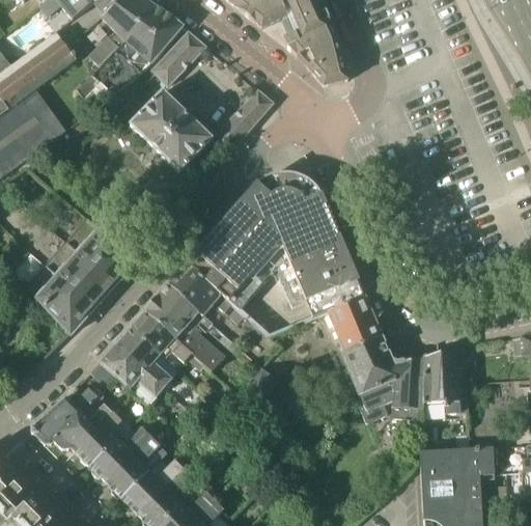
[(44,0),(38,4),(47,16),(61,4),(73,18),(93,2),(94,2),(93,1),(94,0),(44,0)]
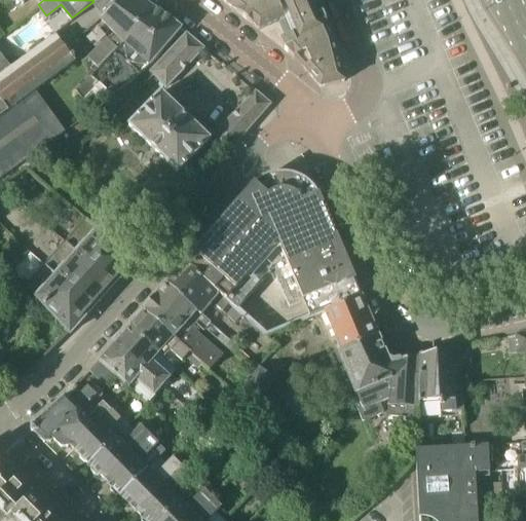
[(154,6),(145,0),(116,0),(102,12),(101,13),(106,21),(115,30),(109,36),(106,34),(87,52),(99,64),(118,44),(123,39),(154,6)]
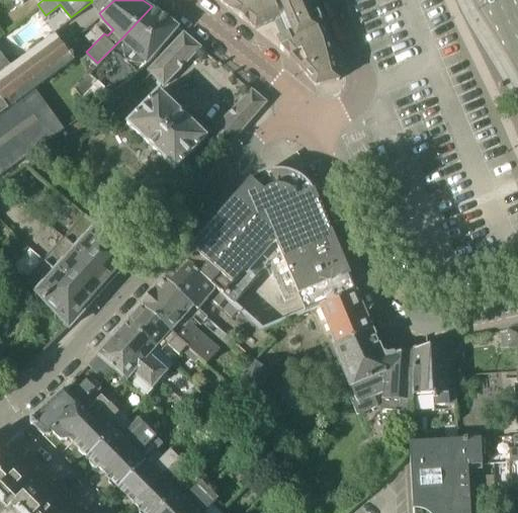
[(92,0),(91,1),(92,2),(91,2),(100,12),(114,0),(92,0)]
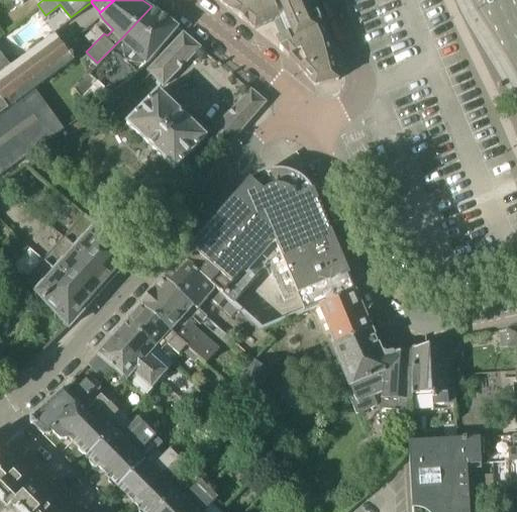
[(326,27),(325,27),(312,0),(222,0),(254,25),(255,25),(278,15),(288,34),(277,39),(279,44),(290,53),(292,50),(296,47),(305,57),(298,63),(315,83),(339,76),(326,27)]
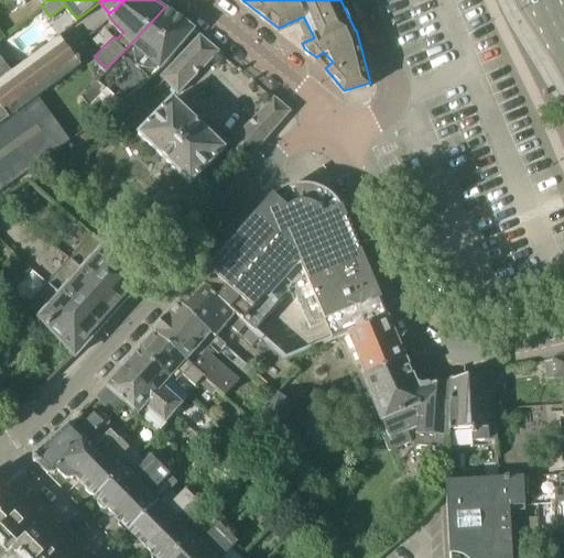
[(106,68),(97,77),(97,78),(102,83),(99,86),(101,89),(89,102),(100,115),(111,105),(138,86),(144,80),(153,73),(161,65),(194,28),(165,7),(132,42),(127,47),(106,68)]
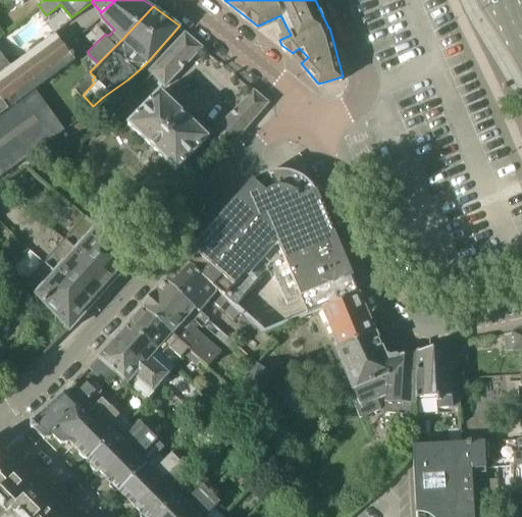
[(64,126),(34,86),(45,78),(73,56),(71,53),(73,51),(71,48),(69,50),(54,30),(9,63),(0,50),(0,172),(34,148),(64,126)]
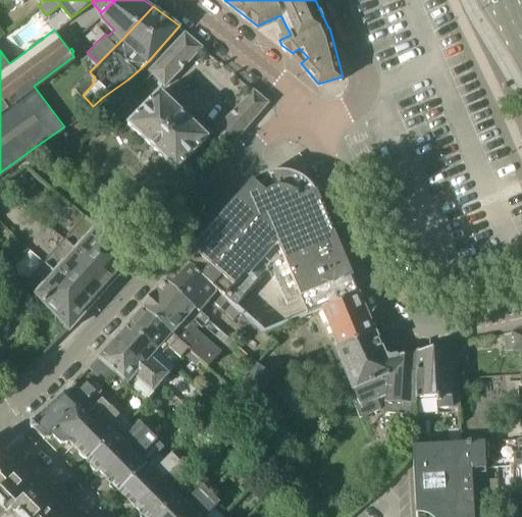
[(165,83),(202,45),(186,30),(149,67),(165,83)]
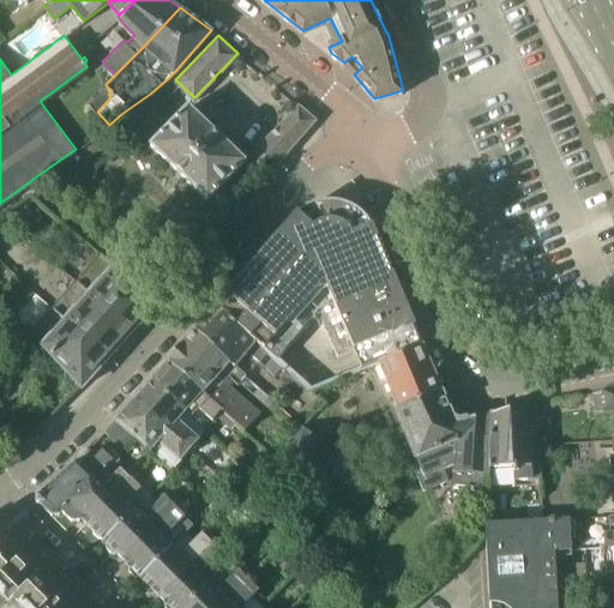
[(88,101),(97,112),(110,97),(108,94),(112,90),(106,85),(106,84),(104,84),(88,101)]
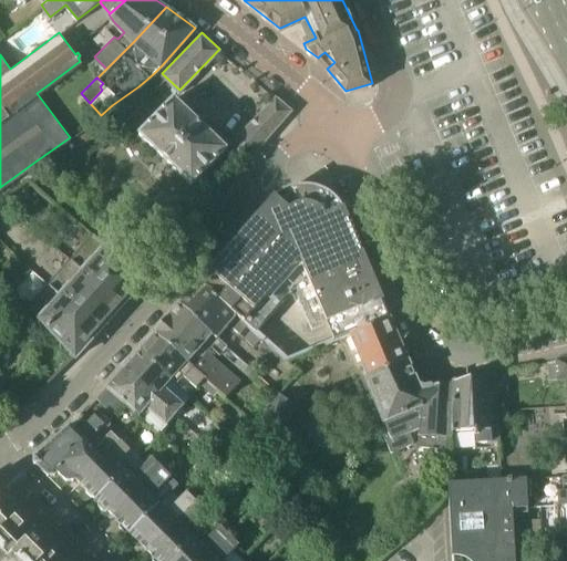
[(226,146),(174,95),(138,132),(144,137),(192,182),(226,146)]
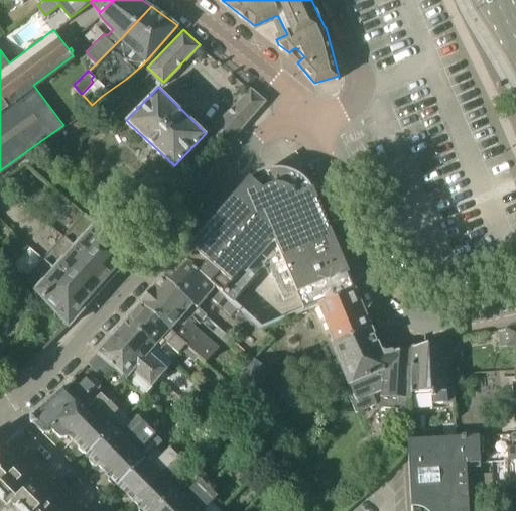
[(227,143),(265,99),(251,87),(210,128),(227,143)]
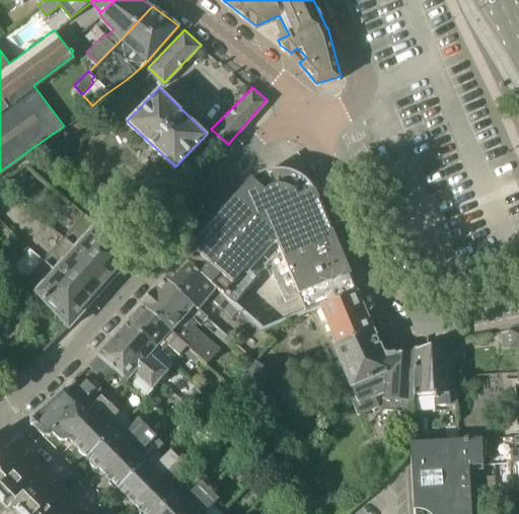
[(236,196),(182,257),(229,298),(229,299),(233,303),(270,262),(319,234),(314,221),(315,216),(317,211),(317,206),(317,201),(316,196),(315,192),(312,187),(309,181),(305,177),(301,174),(296,171),(292,169),(287,167),(281,167),(276,167),(271,168),(266,169),(261,171),(256,174),(252,178),(248,182),(245,187),(243,192),(242,197),(236,196)]
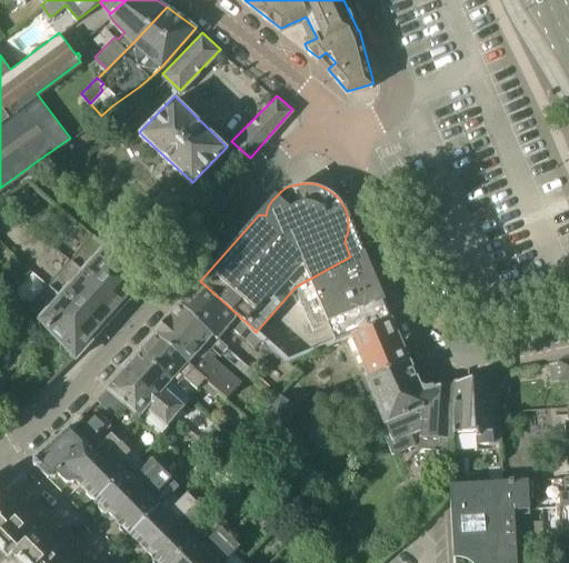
[(123,302),(146,277),(95,233),(82,248),(81,248),(72,258),(123,302)]
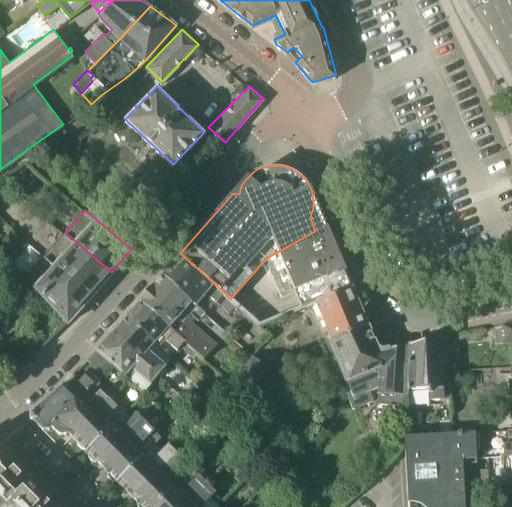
[(315,231),(266,258),(282,295),(295,290),(301,303),(315,297),(316,299),(351,285),(326,226),(315,231)]
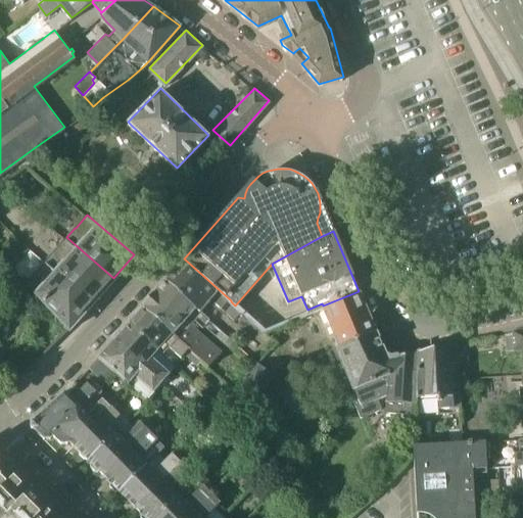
[(92,301),(113,278),(66,237),(54,250),(45,261),(92,301)]
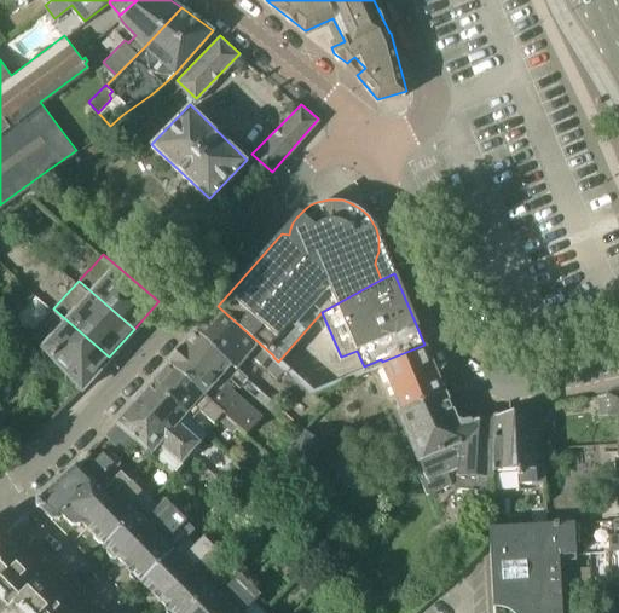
[(265,365),(273,357),(273,356),(218,306),(196,331),(237,366),(250,352),(265,365)]
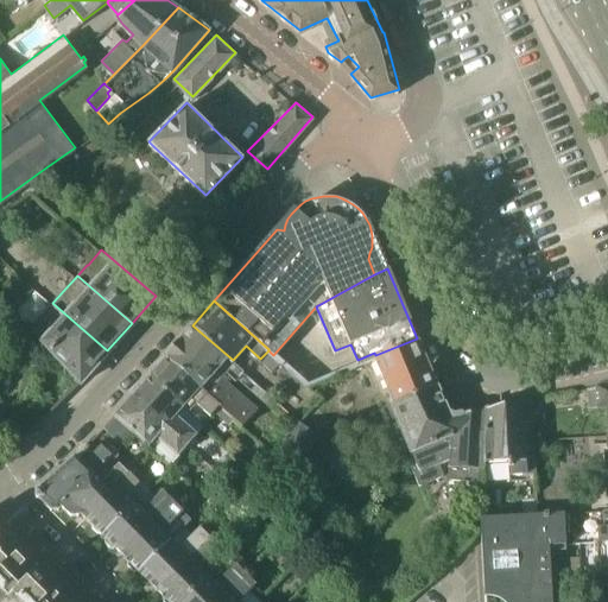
[(81,380),(107,350),(52,303),(39,318),(31,327),(80,378),(80,379),(81,379),(81,380)]
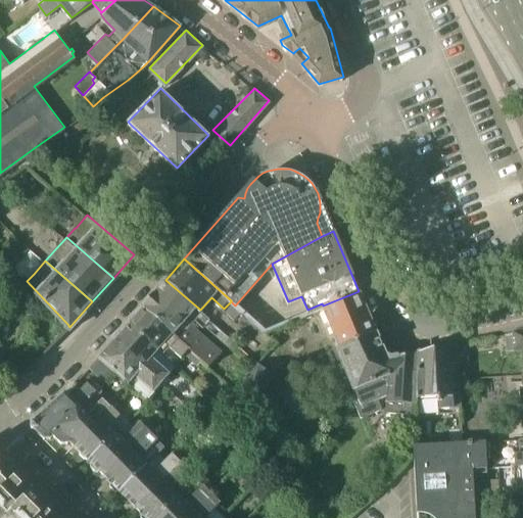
[(165,280),(143,305),(202,358),(201,359),(208,365),(222,349),(195,327),(200,321),(202,322),(207,316),(200,310),(165,280)]
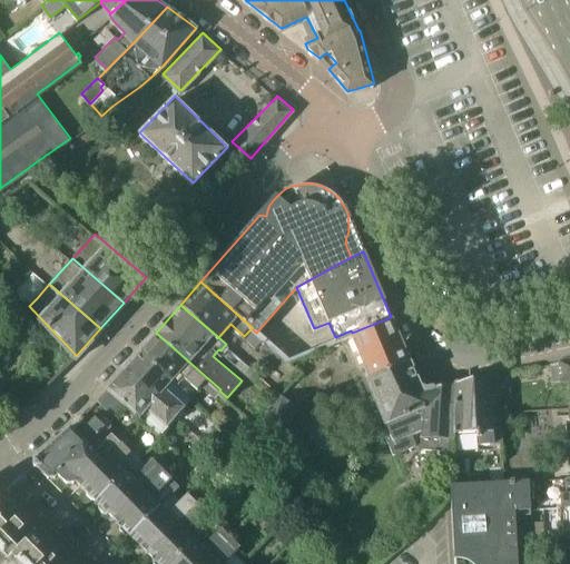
[(370,376),(410,359),(409,359),(391,317),(352,333),(370,376)]
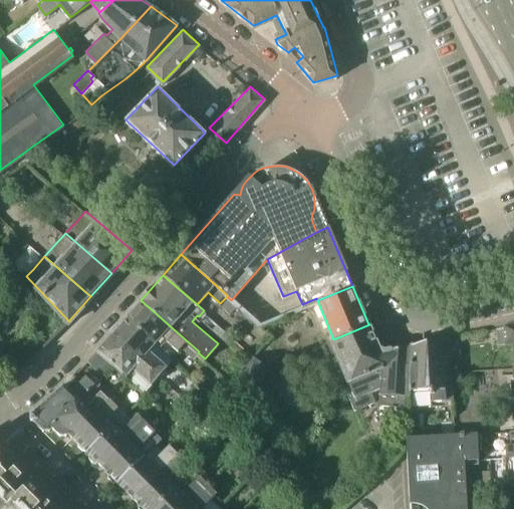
[(194,356),(198,352),(199,351),(141,300),(125,316),(160,345),(166,338),(179,349),(182,345),(194,356)]
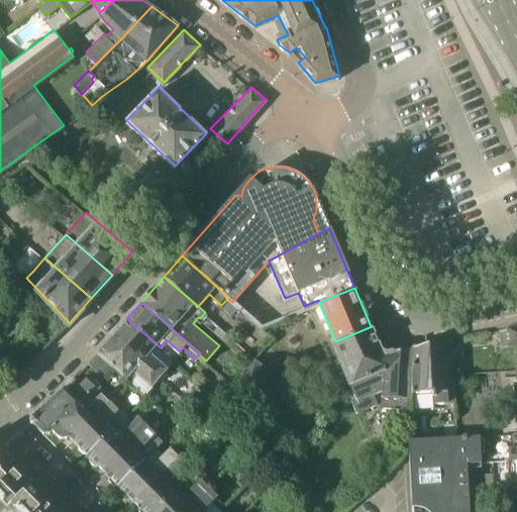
[(163,349),(161,347),(126,318),(112,334),(160,376),(168,367),(157,357),(163,349)]
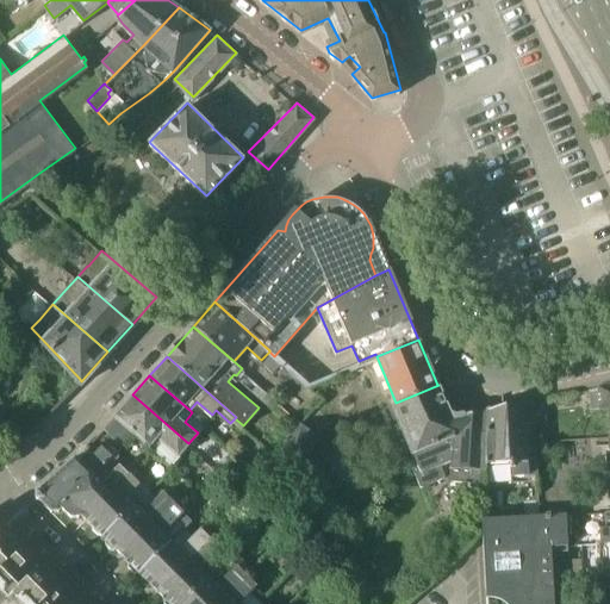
[(609,383),(590,387),(591,406),(609,404),(609,383)]
